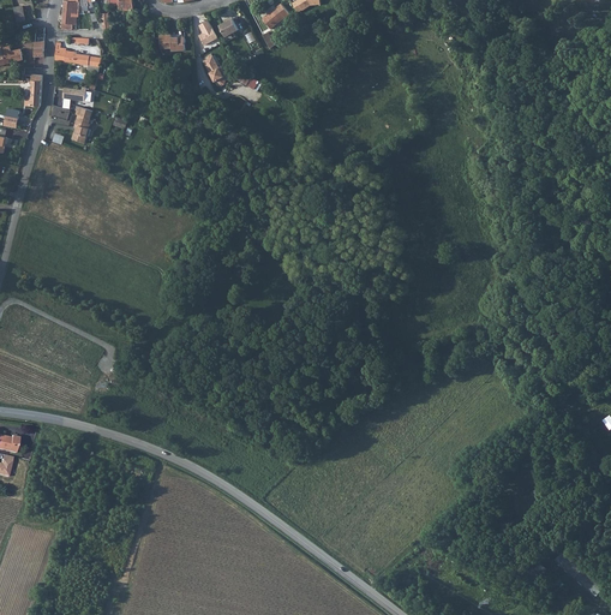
[(61,10),(60,16),(77,17),(77,3),(66,1),(63,0),(61,1),(63,1),(61,10)]
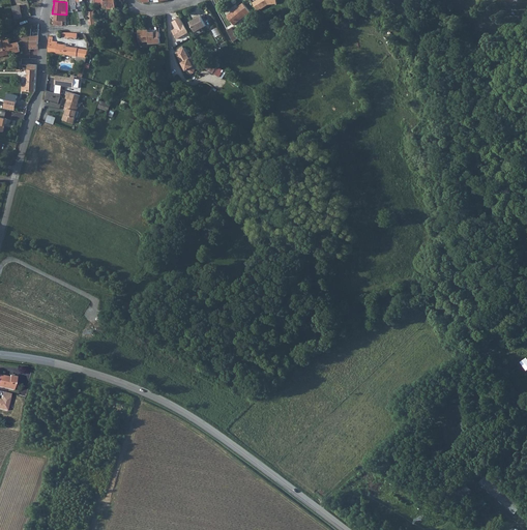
[(101,4),(101,8),(114,9),(114,6),(113,0),(101,0),(103,3),(101,4)]
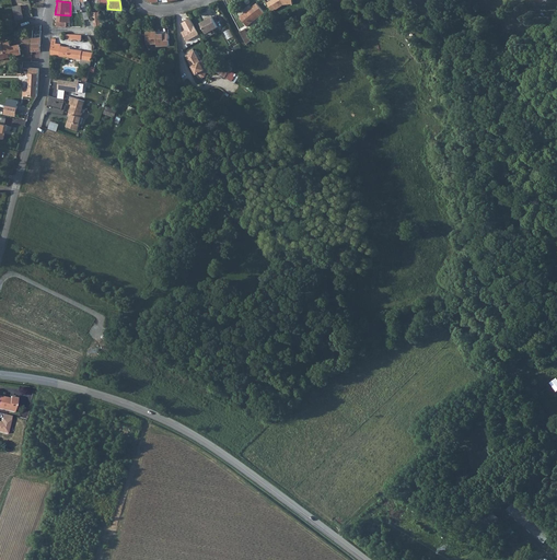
[(268,0),(265,2),(271,11),(282,4),(292,4),(291,0),(268,0)]
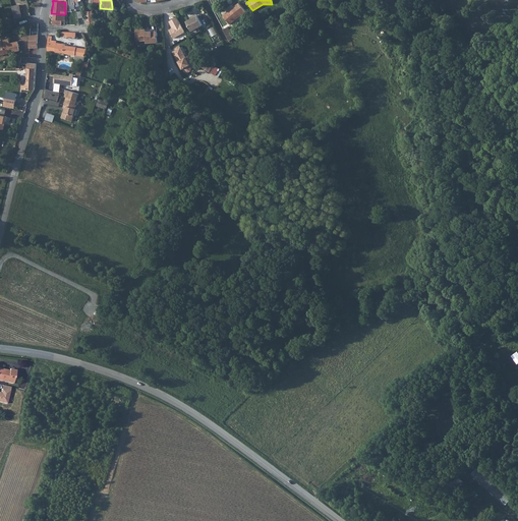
[(16,4),(9,6),(12,18),(19,16),(16,4)]
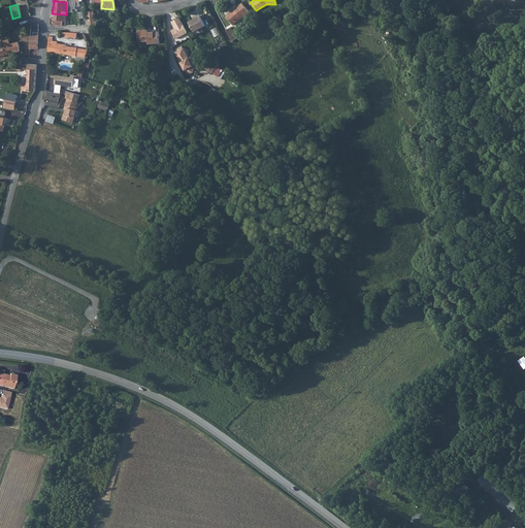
[(240,4),(224,17),(231,25),(247,12),(240,4)]
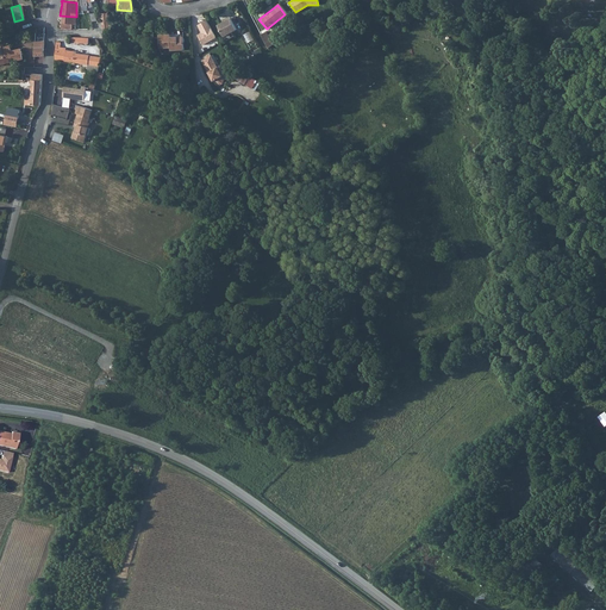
[(214,37),(205,19),(195,25),(200,32),(197,35),(201,45),(214,37)]
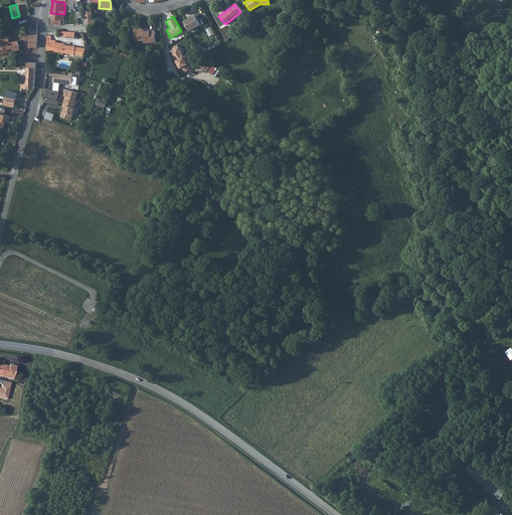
[(192,16),(181,22),(189,34),(195,30),(193,27),(197,25),(192,16)]
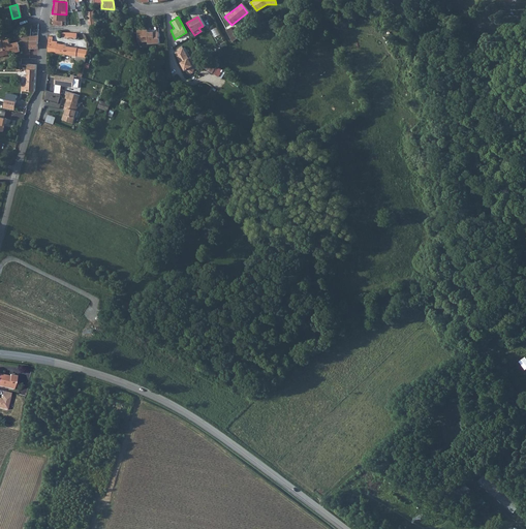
[(227,34),(230,41),(236,38),(229,27),(224,29),(227,34)]
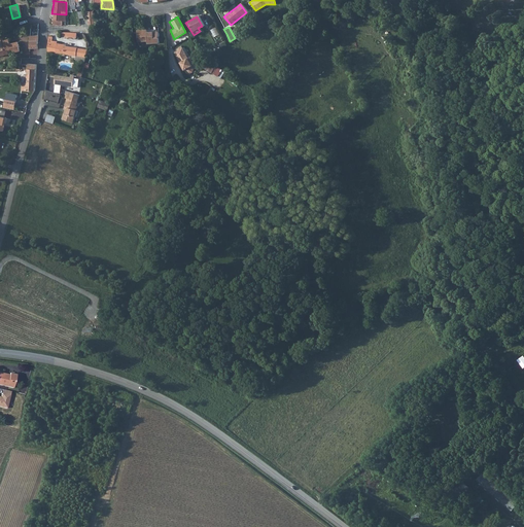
[(146,29),(136,29),(136,40),(145,40),(146,43),(158,42),(158,31),(146,31),(146,29)]
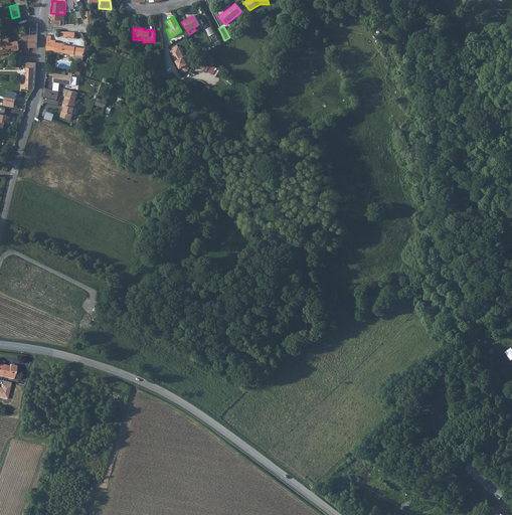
[(44,44),(44,50),(72,54),(73,46),(62,45),(62,43),(55,42),(50,42),(48,41),(48,38),(48,36),(45,35),(44,41),(44,44)]
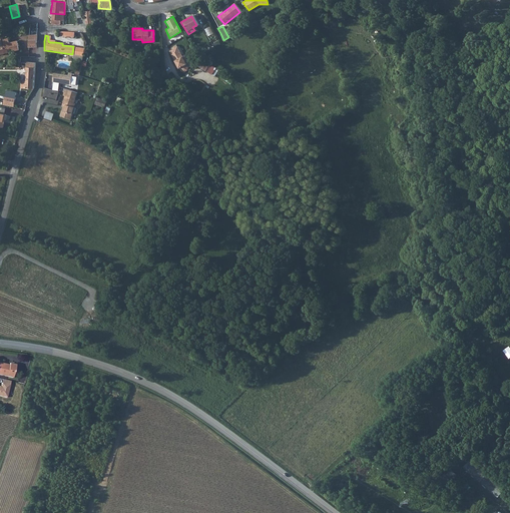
[(1,44),(0,44),(0,53),(9,51),(17,49),(15,41),(11,42),(7,43),(1,44)]
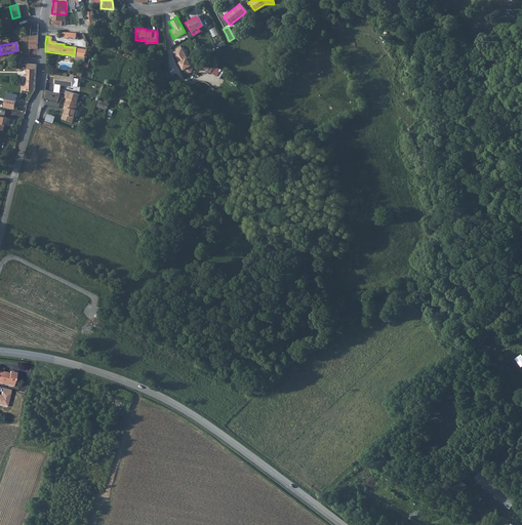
[(176,49),(175,50),(176,61),(182,70),(183,69),(184,72),(185,72),(187,71),(191,68),(190,65),(185,57),(178,46),(175,47),(176,49)]
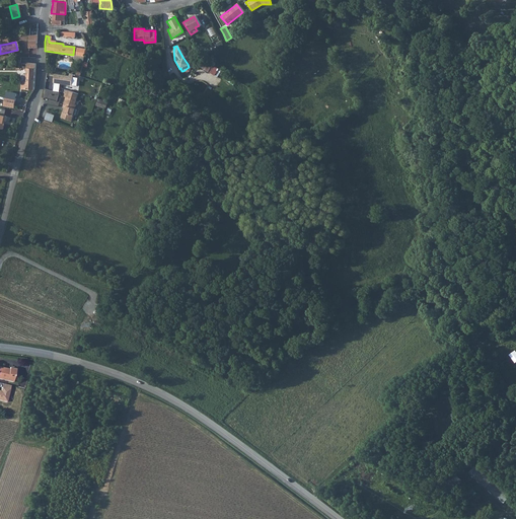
[(74,47),(73,55),(84,56),(85,51),(86,49),(74,47)]
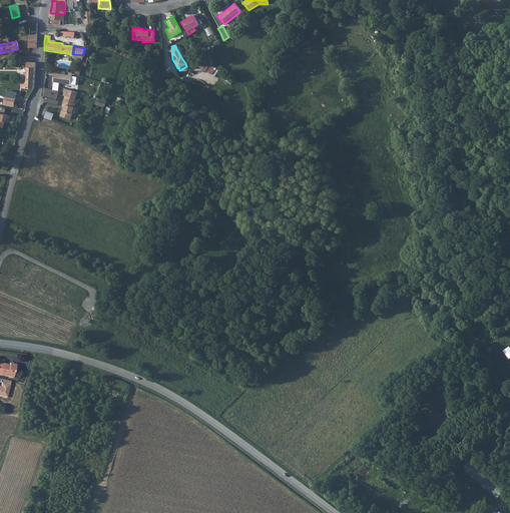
[(202,61),(198,67),(205,71),(208,65),(202,61)]
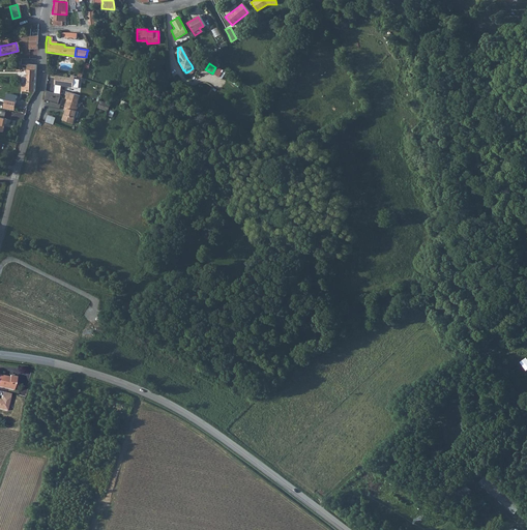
[(24,91),(32,92),(33,87),(34,65),(28,65),(26,65),(24,84),(24,91)]
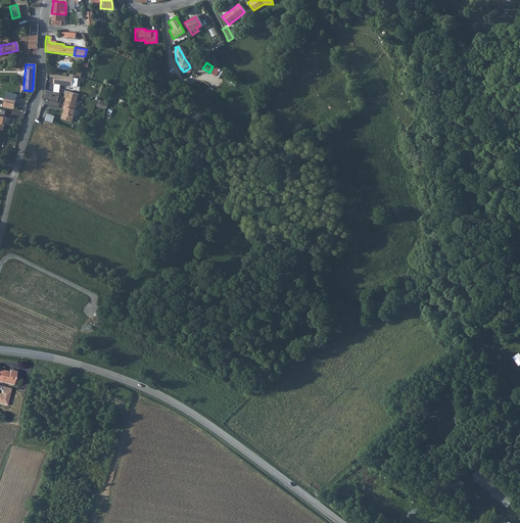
[(214,65),(209,73),(216,76),(220,68),(214,65)]
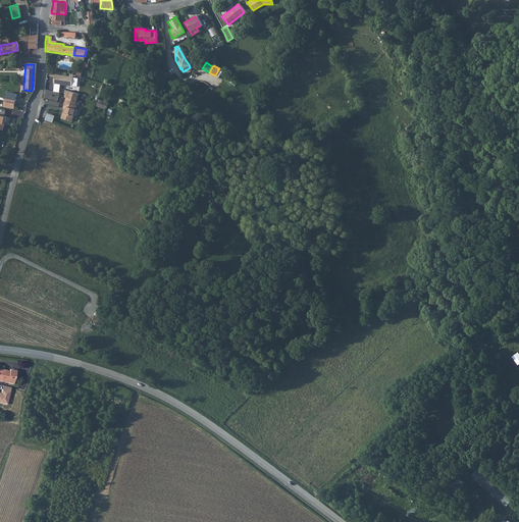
[(68,75),(53,73),(52,83),(70,86),(72,74),(68,73),(68,75)]
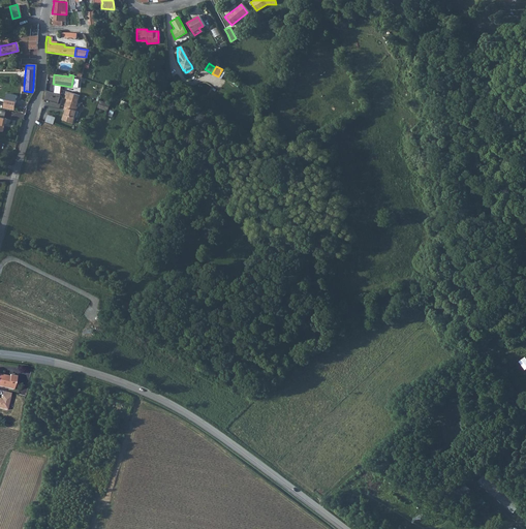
[(60,120),(70,124),(72,118),(73,117),(75,112),(72,111),(78,95),(65,91),(63,98),(65,98),(61,110),(64,111),(62,115),(60,120)]
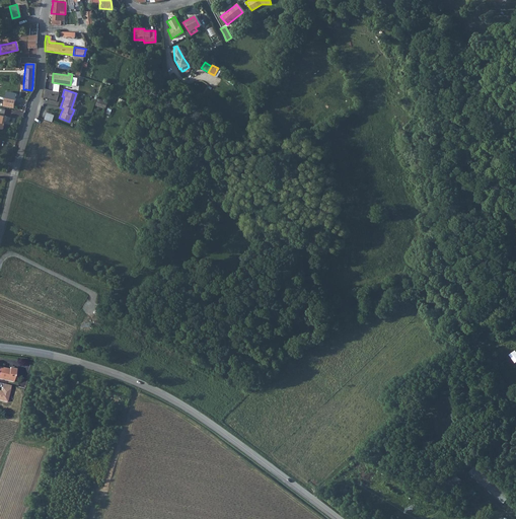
[(7,97),(5,107),(9,108),(13,109),(15,99),(7,97)]
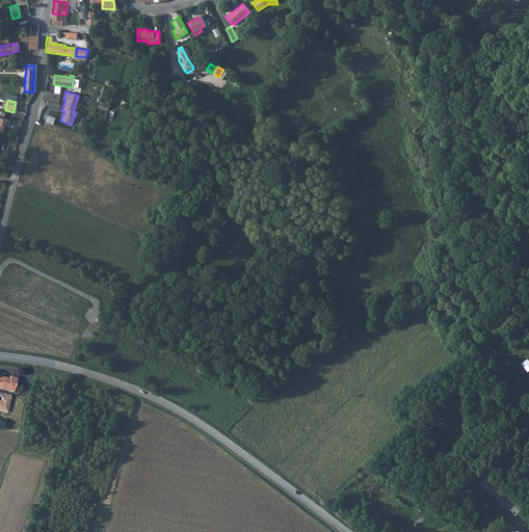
[(107,111),(108,105),(98,103),(97,108),(107,111)]
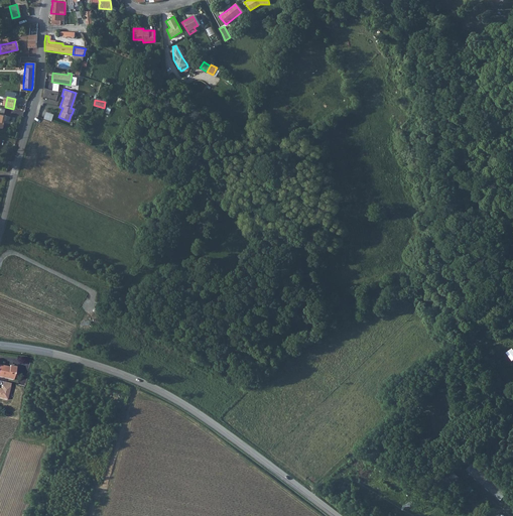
[(50,121),(52,114),(44,112),(42,118),(50,121)]
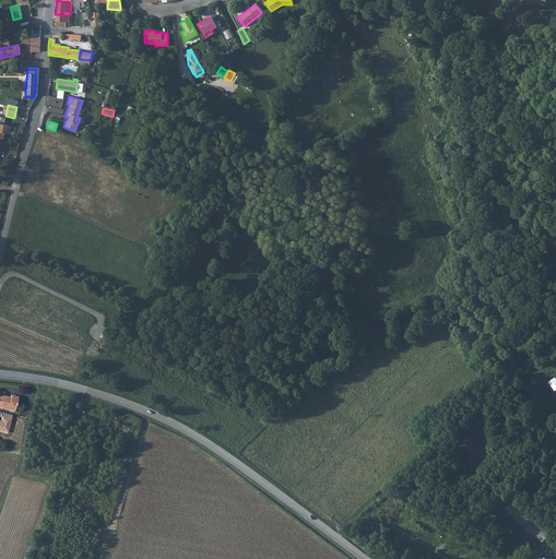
[(13,403),(0,400),(0,409),(11,412),(13,403)]
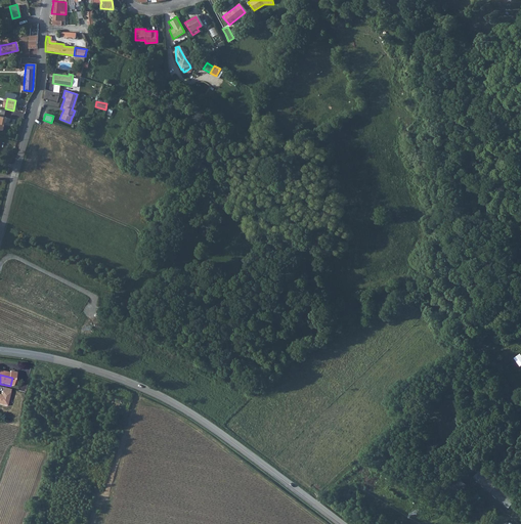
[(0,404),(4,405),(8,389),(0,387),(0,404)]
